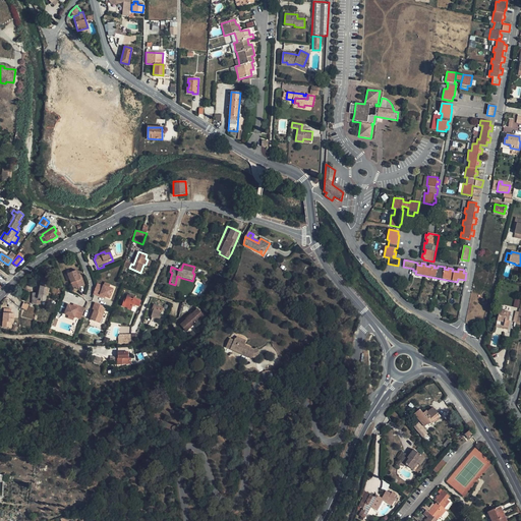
[(67,274),(73,288),(76,287),(76,289),(84,286),(80,278),(79,279),(78,275),(76,271),(67,274)]
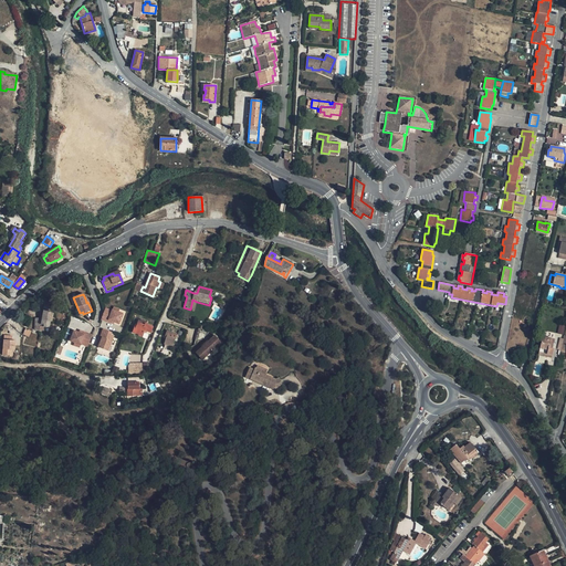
[(43,306),(42,316),(41,318),(39,318),(34,318),(34,327),(43,327),(44,326),(49,326),(51,314),(53,314),(54,307),(43,306)]
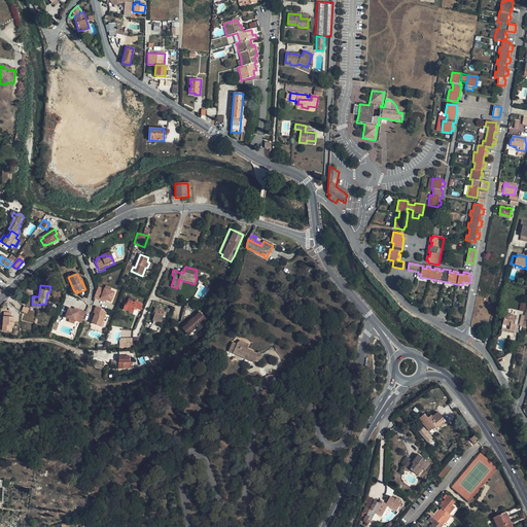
[(111,303),(115,292),(110,291),(105,289),(98,287),(95,297),(101,301),(102,299),(107,301),(111,303)]
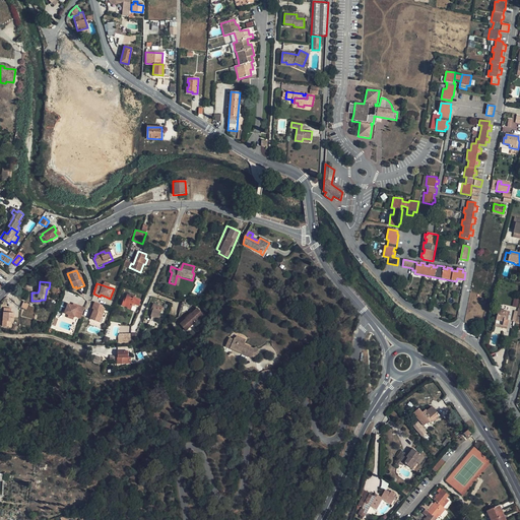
[(131,309),(132,306),(133,304),(135,305),(139,307),(141,301),(134,299),(135,297),(131,295),(130,296),(128,295),(125,301),(124,301),(122,306),(131,309)]
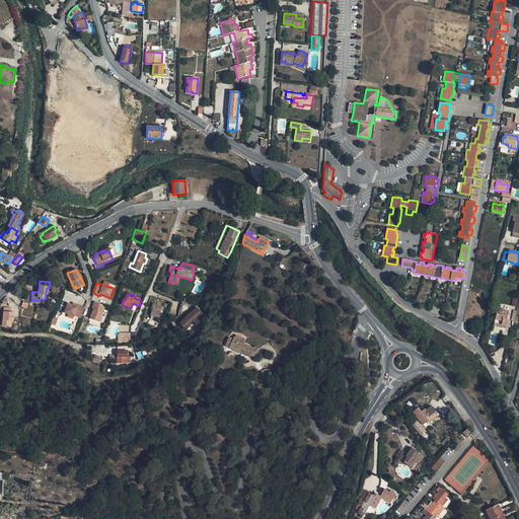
[(182,302),(179,311),(184,313),(187,312),(190,309),(192,305),(189,303),(182,302)]
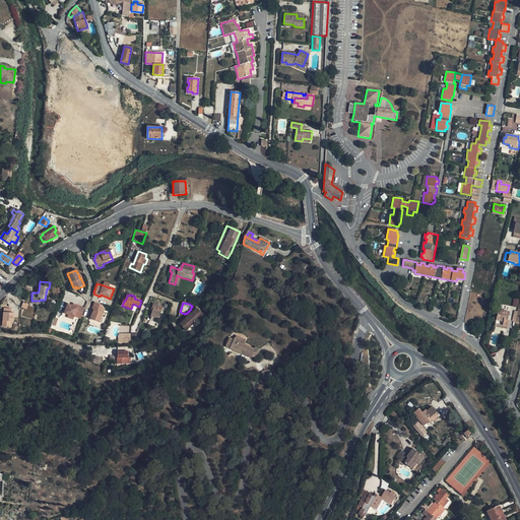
[(103,308),(103,307),(95,304),(92,312),(93,313),(92,316),(91,320),(100,324),(106,309),(103,308)]
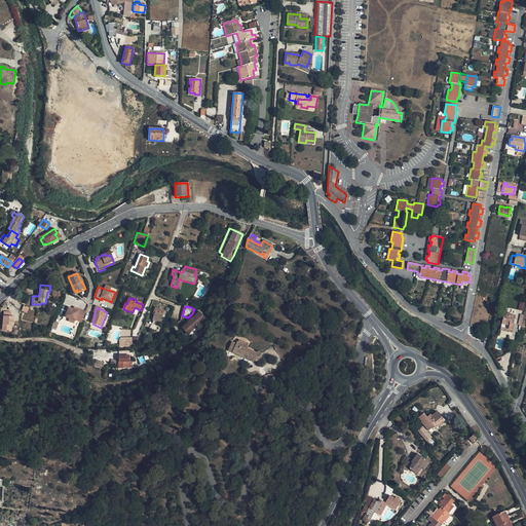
[(81,324),(85,312),(79,310),(78,312),(73,310),(69,308),(65,318),(70,320),(75,322),(75,321),(81,324)]
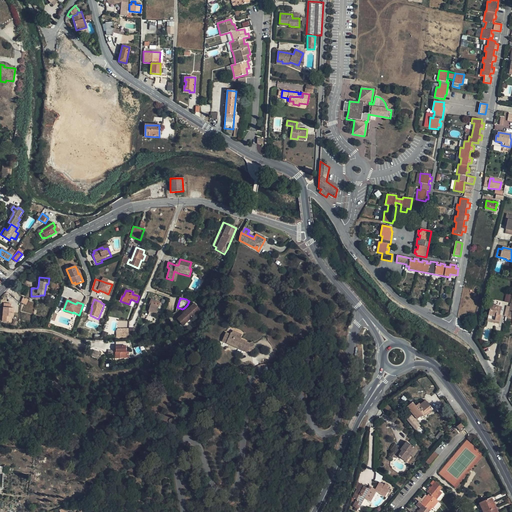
[(151,300),(149,304),(151,305),(150,307),(149,312),(156,314),(160,303),(151,300)]
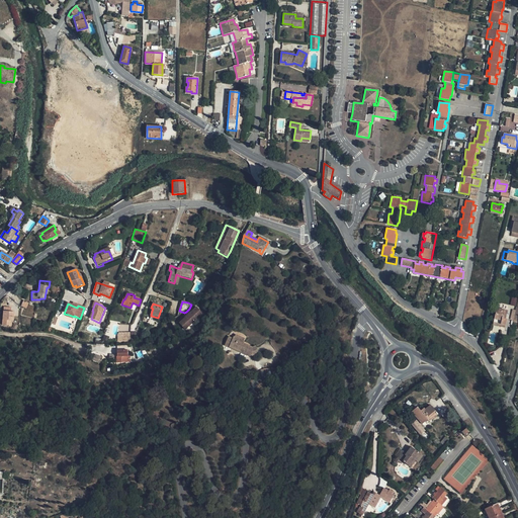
[(201,315),(197,308),(177,320),(181,327),(201,315)]
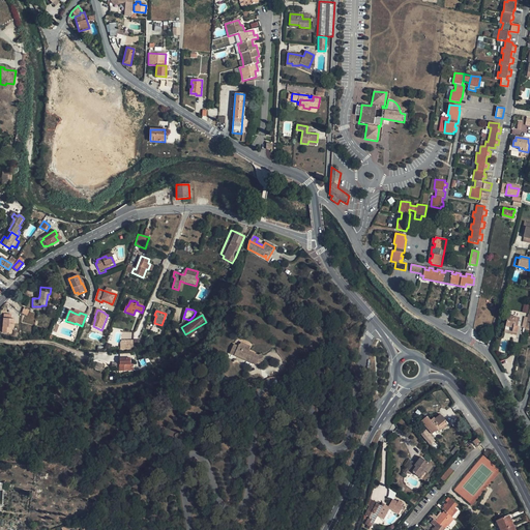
[(504,332),(517,335),(519,327),(518,326),(519,318),(508,315),(504,332)]
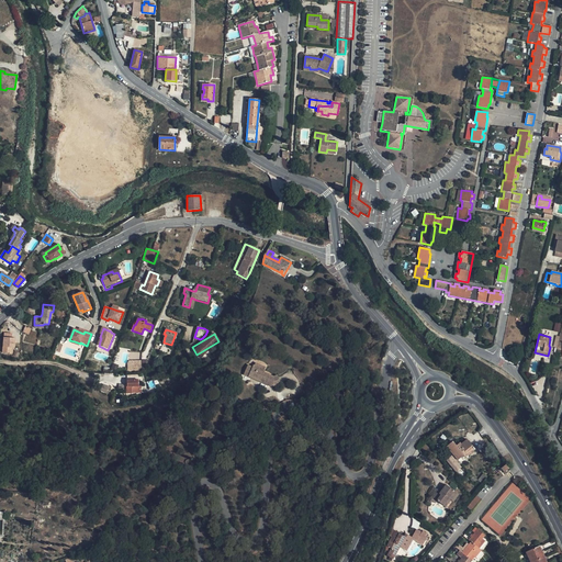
[(6,348),(2,355),(10,358),(12,351),(6,348)]
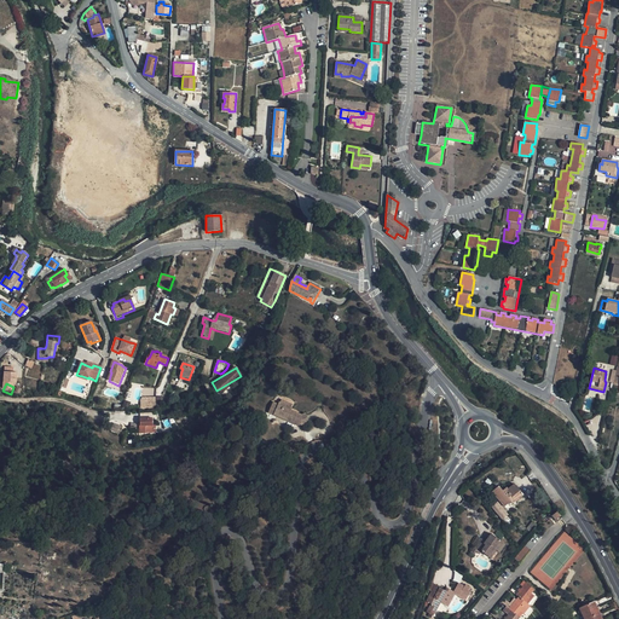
[(126,399),(126,410),(155,409),(155,399),(126,399)]
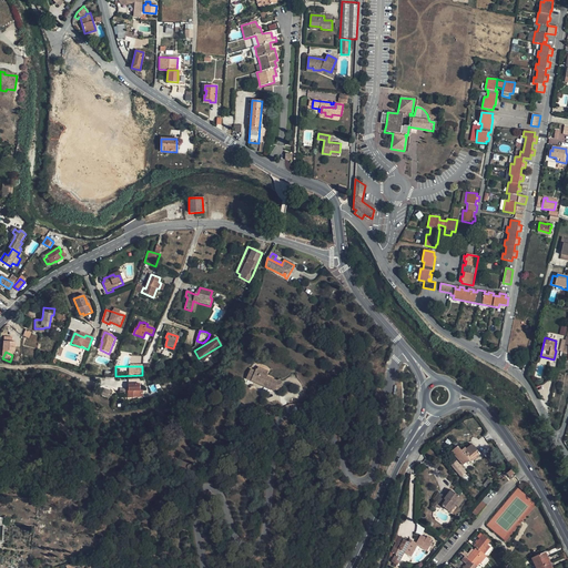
[(284,386),(282,382),(279,384),(277,381),(267,377),(269,375),(267,374),(257,369),(256,369),(255,371),(251,369),(246,378),(274,392),(274,389),(276,391),(284,386)]
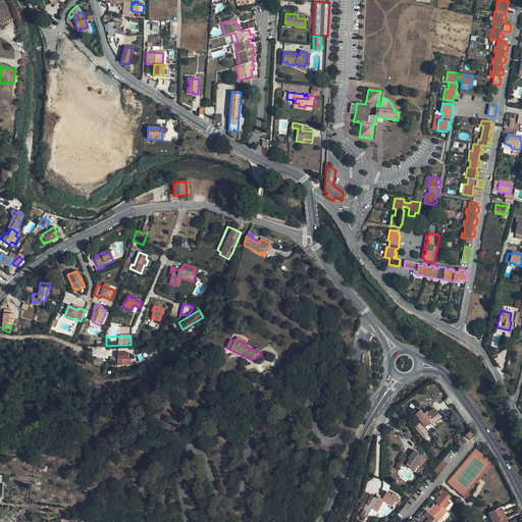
[(125,359),(124,353),(119,353),(119,356),(116,356),(116,358),(118,358),(118,365),(127,365),(127,359),(125,359)]
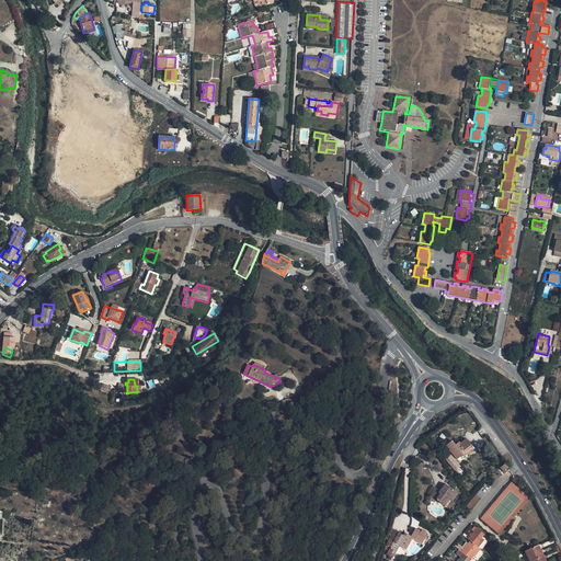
[(457,460),(460,458),(464,455),(465,456),(466,456),(474,448),(467,438),(458,445),(454,443),(451,441),(446,446),(457,460)]
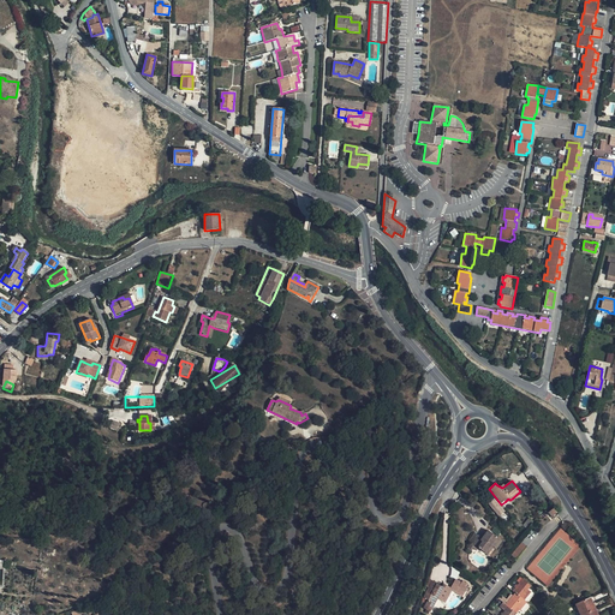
[(505,513),(496,503),(493,507),(500,517),(505,513)]
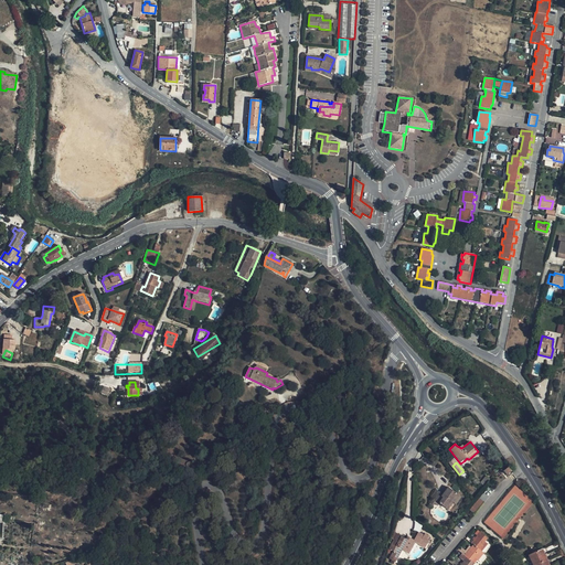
[(481,489),(490,479),(487,477),(480,483),(472,473),(469,477),(473,482),(475,481),(481,489)]
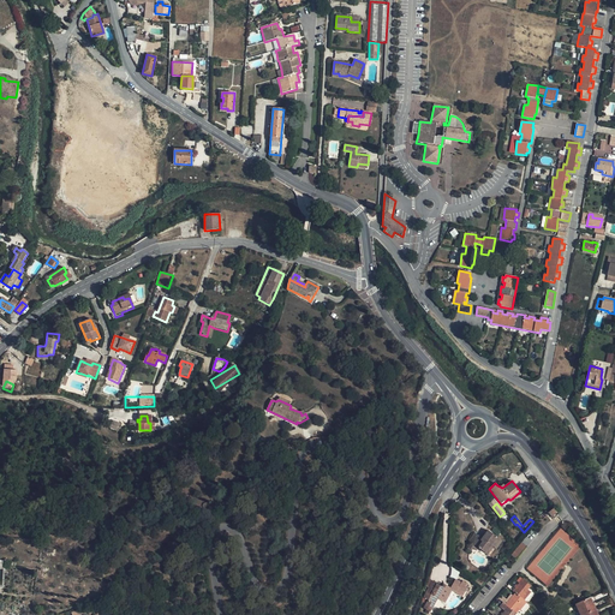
[(476,547),(483,551),(490,544),(493,547),(499,538),(488,529),(484,532),(481,536),(479,535),(475,531),(467,539),(470,541),(476,547)]
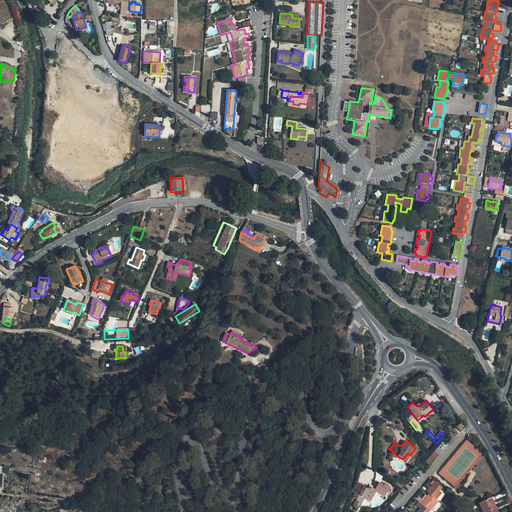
[(429,464),(438,455),(435,452),(425,461),(429,464)]
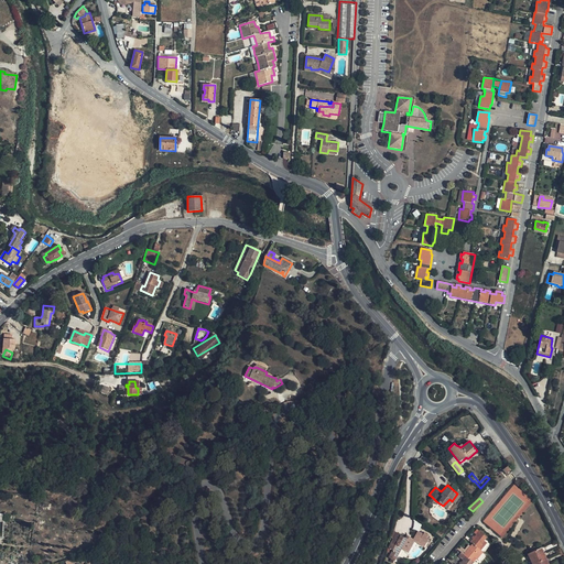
[(449,499),(443,506),(445,508),(452,501),(449,499)]
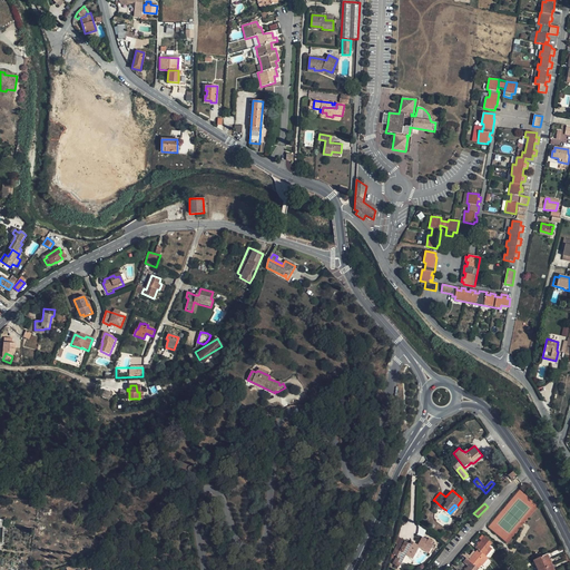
[(475,548),(477,549),(483,554),(489,548),(492,543),(484,537),(475,548)]
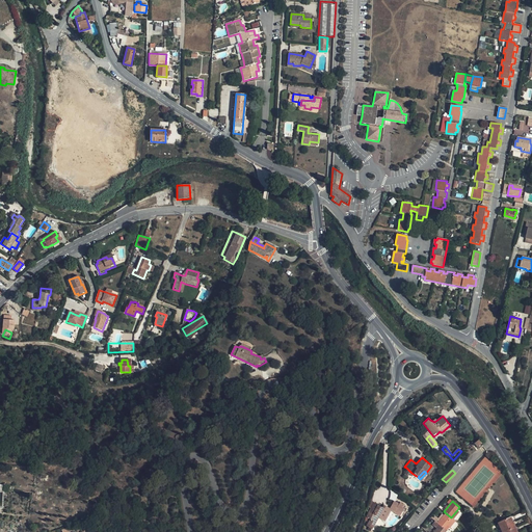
[(373,530),(383,509),(374,504),(375,503),(372,502),(369,508),(370,509),(368,512),(366,516),(365,517),(363,521),(365,522),(367,517),(369,519),(369,520),(370,521),(366,527),(373,530)]
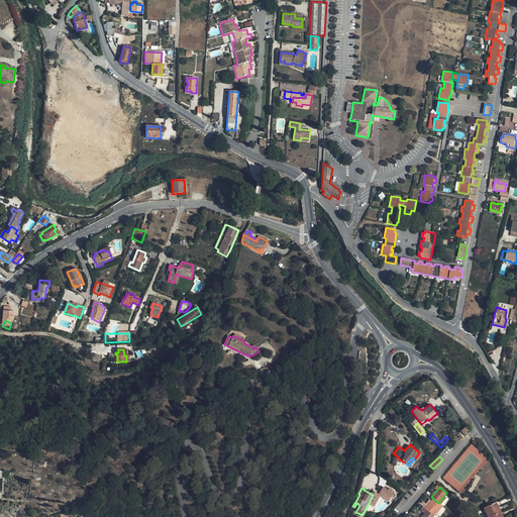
[(424,508),(432,515),(435,512),(441,505),(438,503),(432,498),(424,508)]
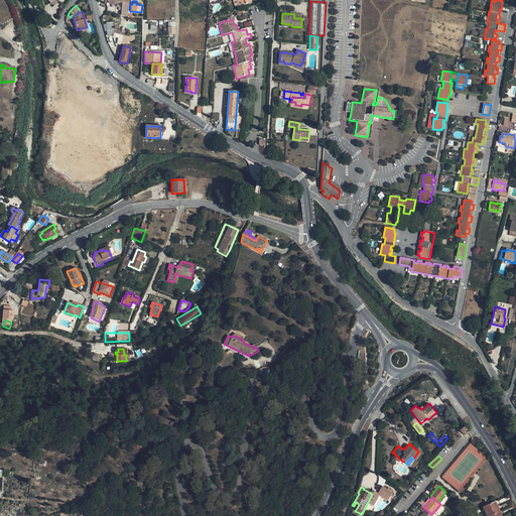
[(483,508),(485,513),(498,507),(496,502),(483,508)]
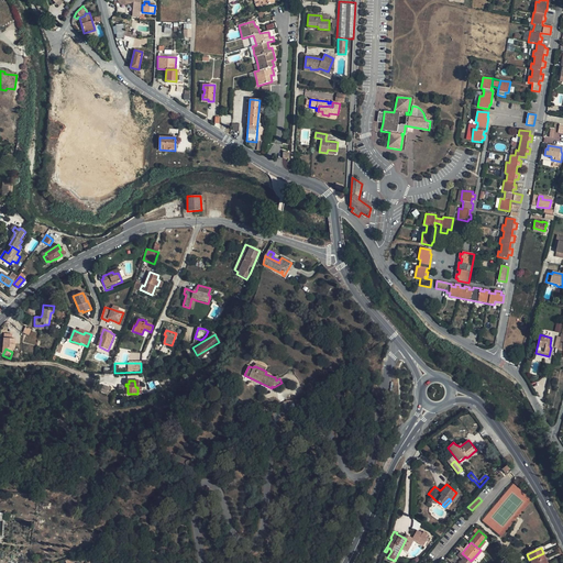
[(462,560),(459,562),(472,562),(473,562),(471,561),(462,553),(461,552),(457,555),(462,560)]
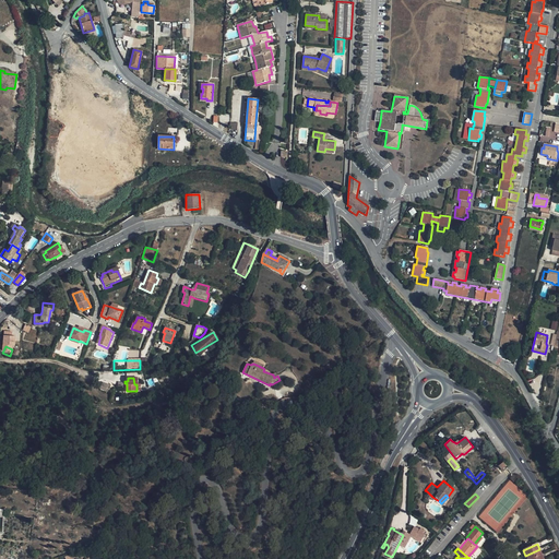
[(525,556),(526,558),(531,558),(542,555),(539,549),(525,556)]
